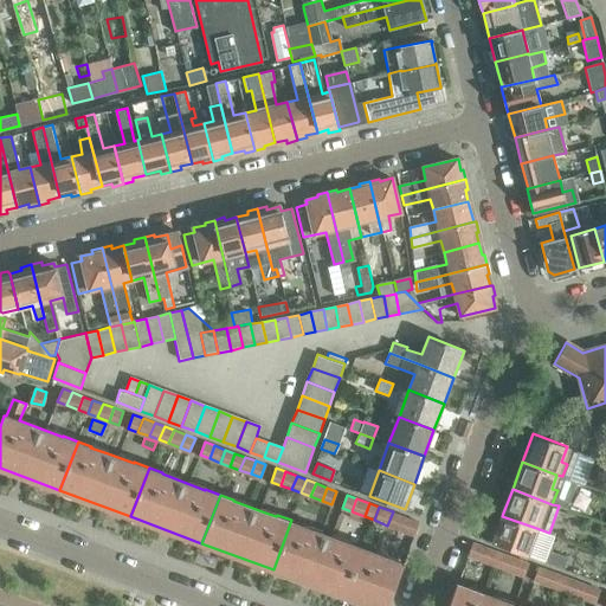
[(393,511),(387,526),(401,530),(406,516),(393,511)]
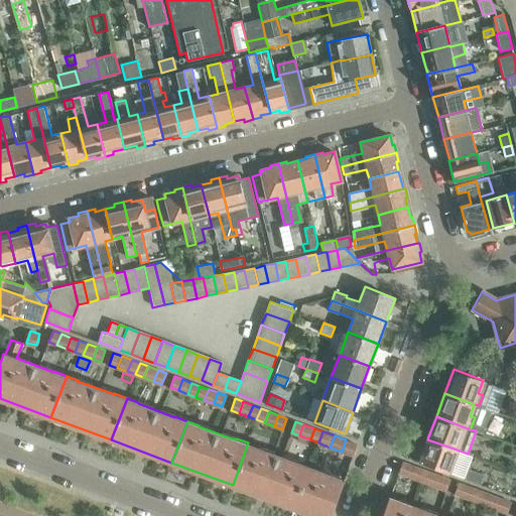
[(342,452),(353,456),(357,444),(346,439),(342,452)]
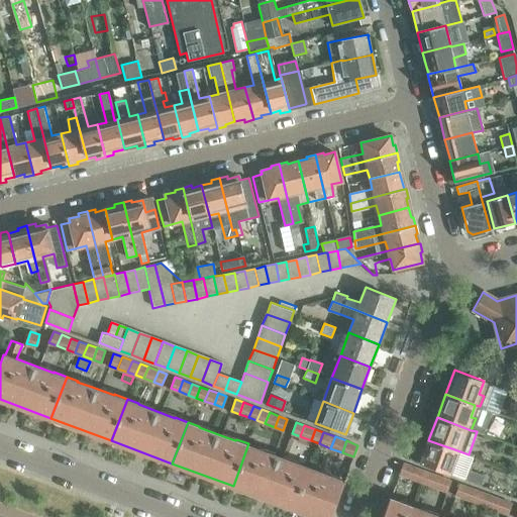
[(469,454),(457,450),(428,440),(420,462),(463,479),(468,469),(472,456),(469,454)]
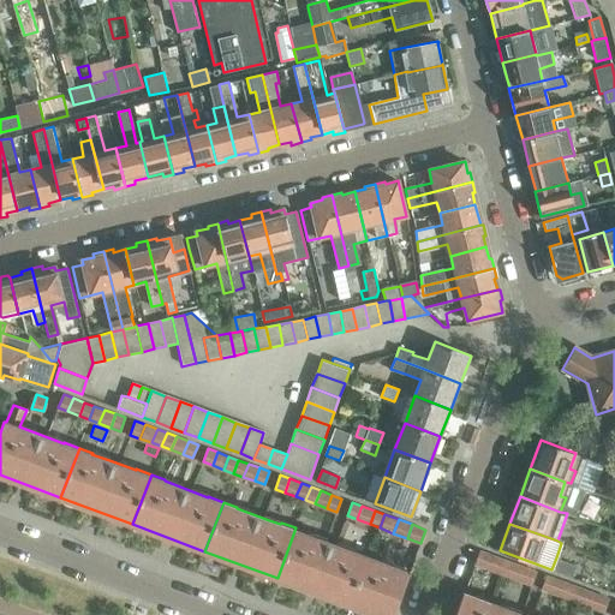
[(310,533),(296,527),(278,578),(350,605),(369,555),(353,549),(353,550),(310,535),(310,533)]
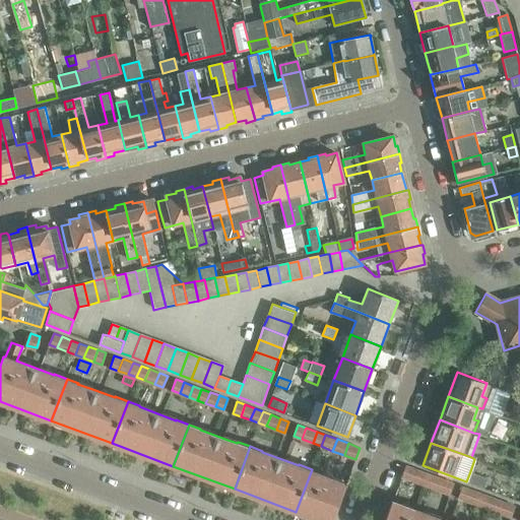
[(412,468),(405,465),(401,476),(409,478),(412,468)]
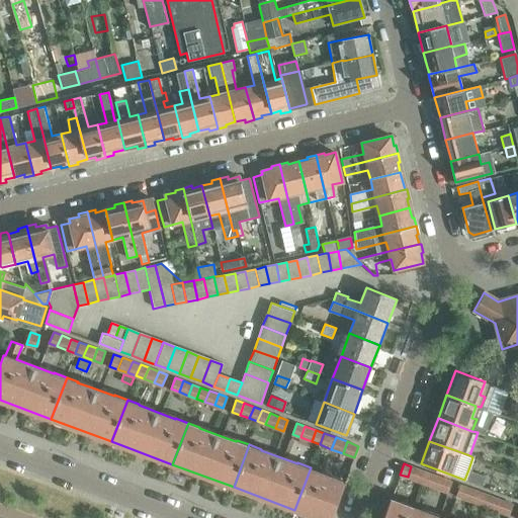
[(418,468),(411,466),(408,477),(414,480),(418,468)]
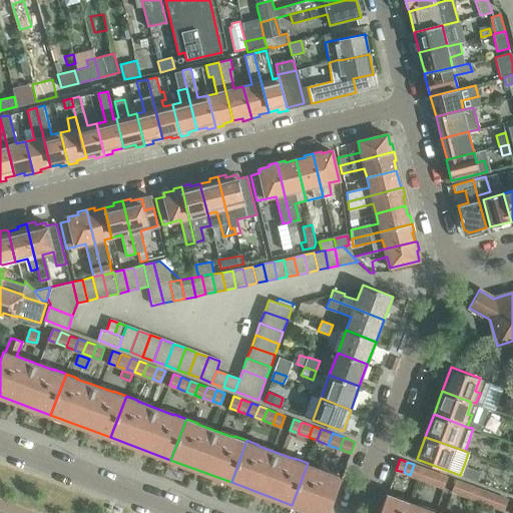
[(314,512),(328,512),(342,477),(318,468),(319,467),(308,463),(292,505),(314,512)]
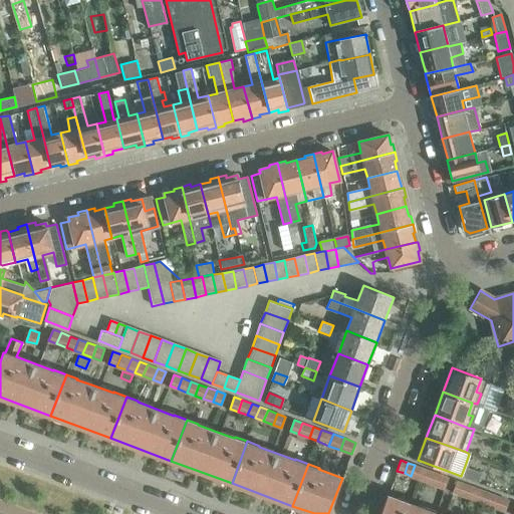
[(423,468),(415,465),(411,476),(419,479),(423,468)]
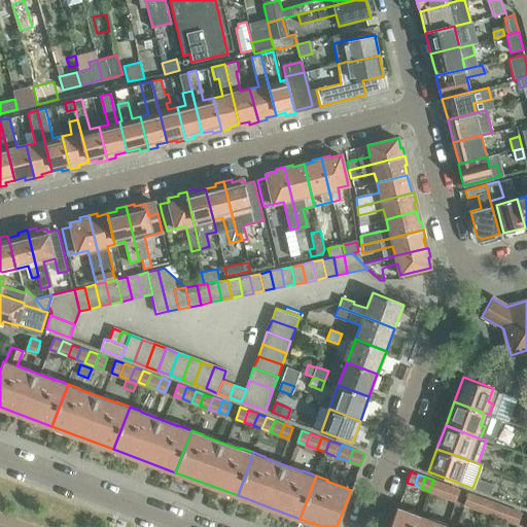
[(477,478),(472,488),(490,494),(494,484),(477,478)]
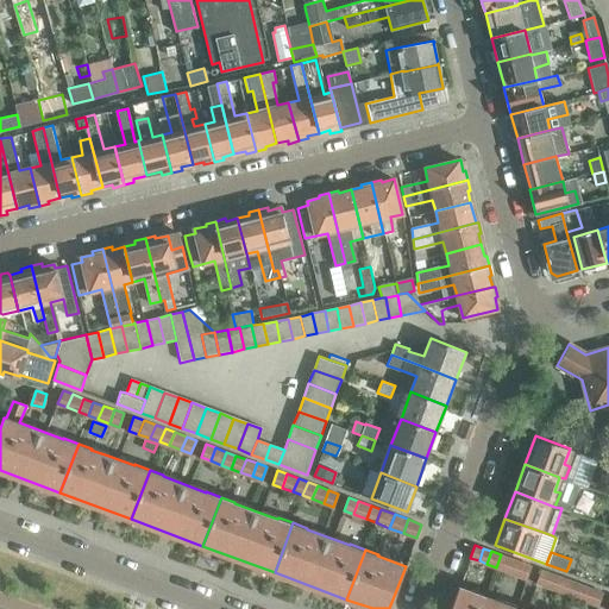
[(510,558),(501,554),(496,567),(506,571),(510,558)]
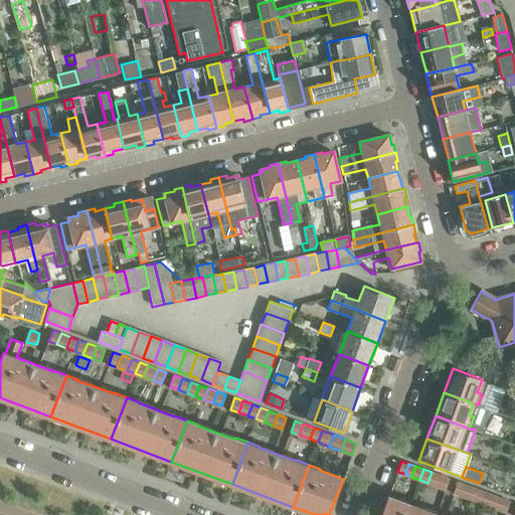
[(441,476),(432,472),(427,483),(437,486),(441,476)]
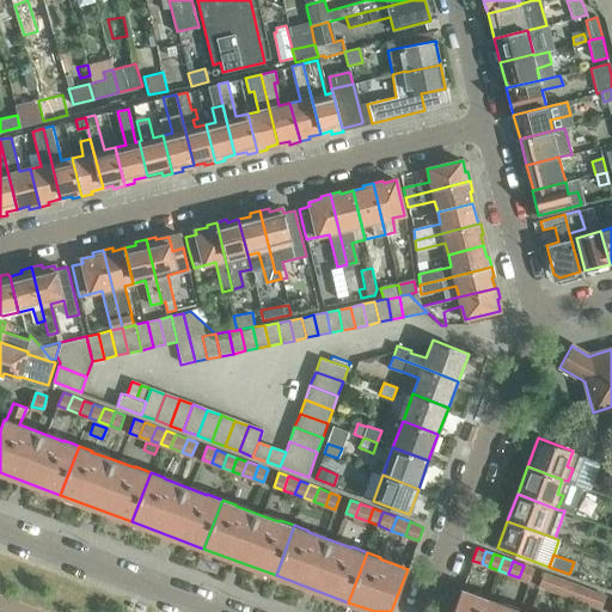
[(533,569),(524,565),(519,577),(528,581),(533,569)]
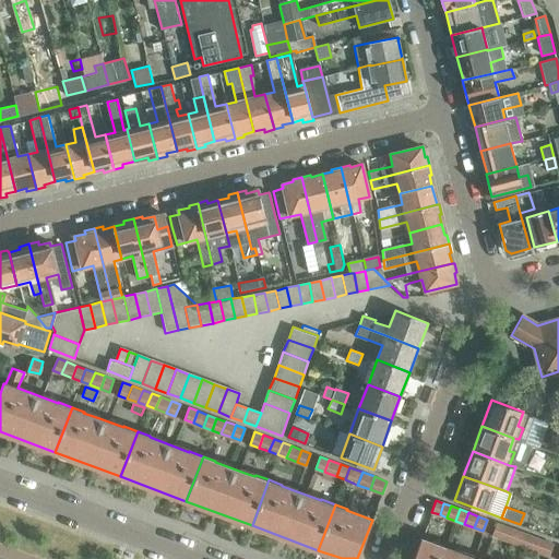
[(506,526),(496,523),(491,534),(501,538),(506,526)]
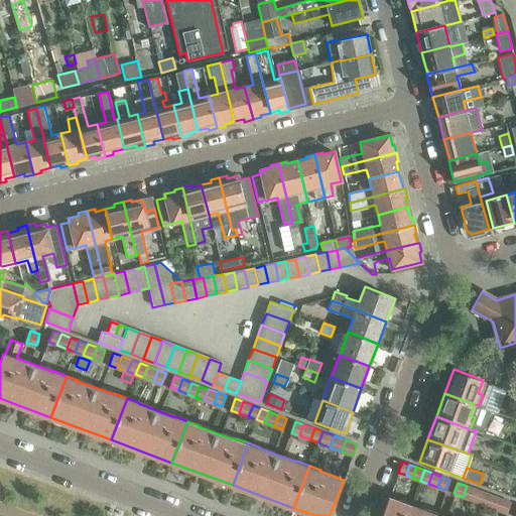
[(472,500),(476,489),(467,486),(463,497),(472,500)]
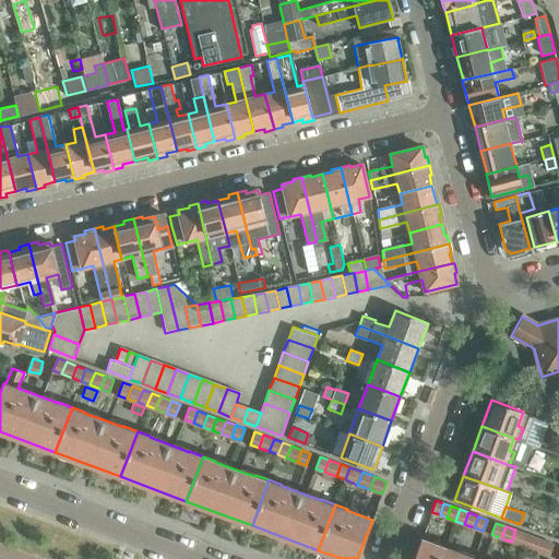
[(520,545),(525,533),(515,530),(511,542),(520,545)]
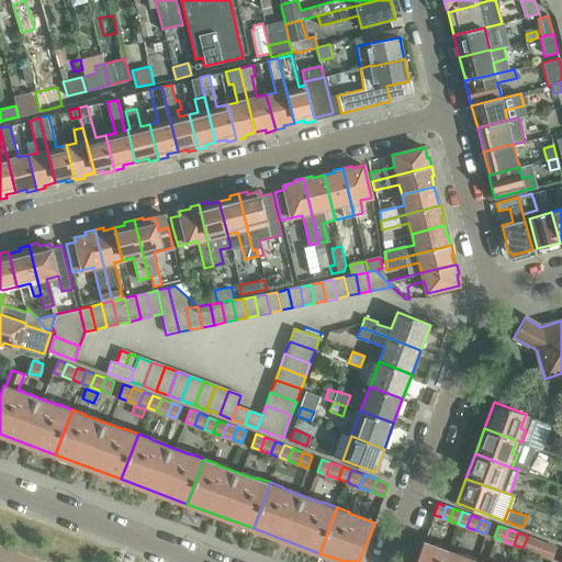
[(532,551),(537,539),(528,536),(523,548),(532,551)]
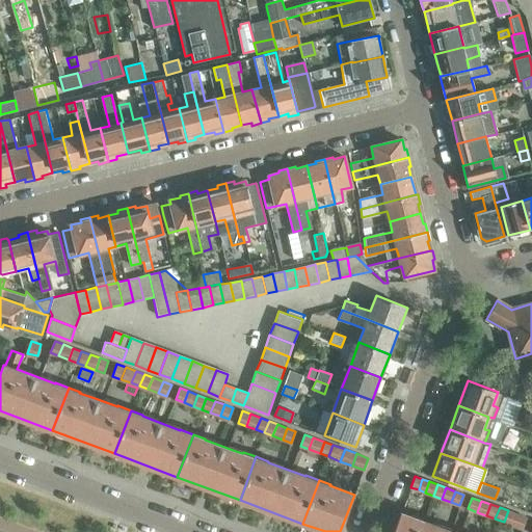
[(513,526),(517,514),(508,510),(504,522),(513,526)]
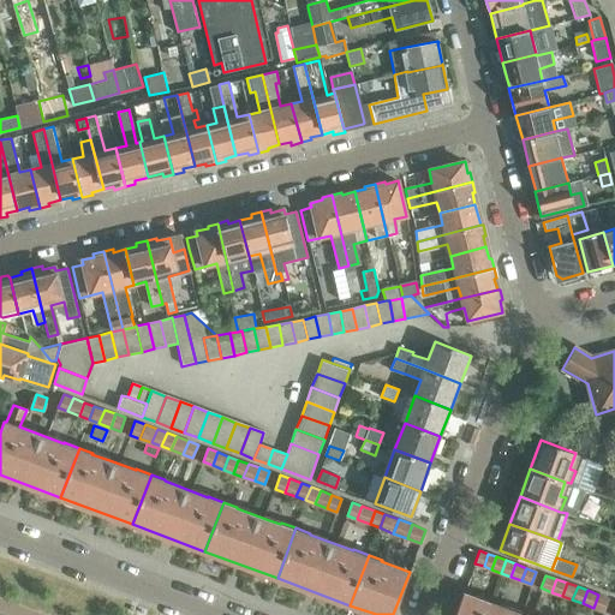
[(484,614),(490,602),(464,592),(455,614),(484,614)]
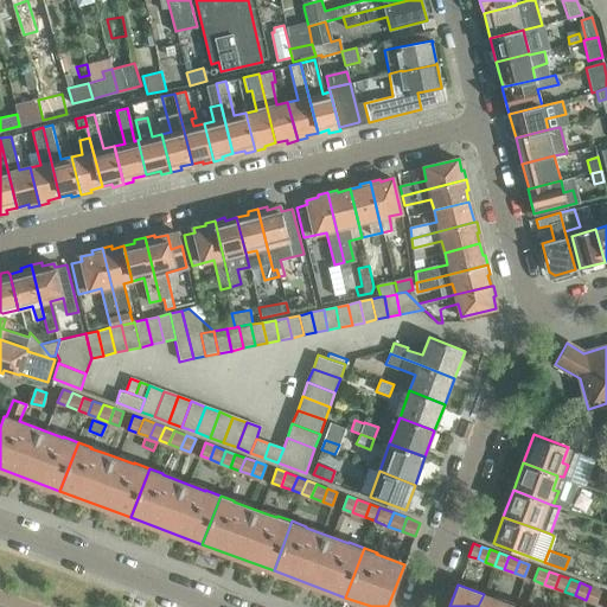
[(586,600),(596,604),(601,590),(590,587),(586,600)]
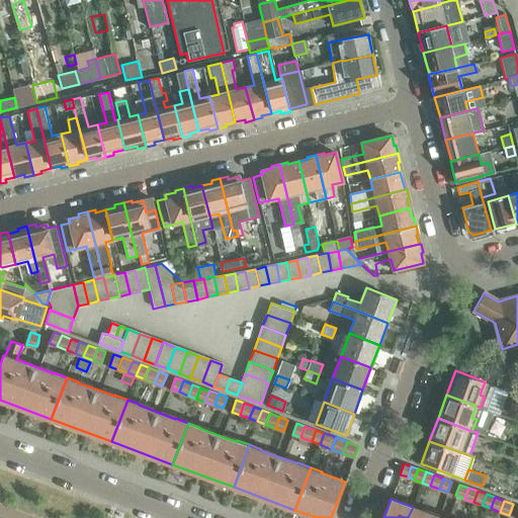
[(442,517),(413,507),(408,517),(442,517)]
